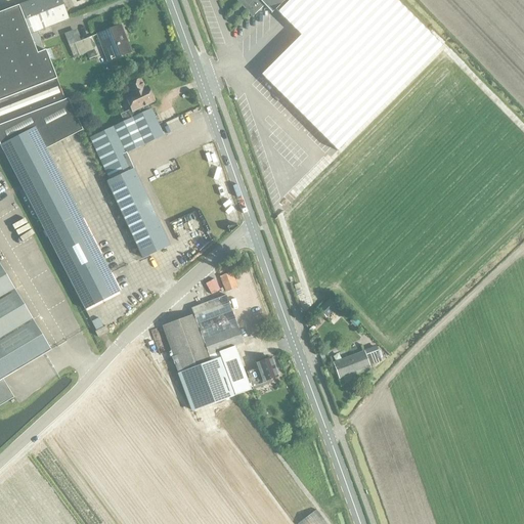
[(0,145),(20,184),(22,188),(85,310),(119,292),(78,212),(64,185),(45,148),(82,130),(73,113),(66,98),(63,99),(55,80),(56,80),(45,49),(44,50),(38,32),(69,19),(60,0),(32,0),(0,12),(0,145)]
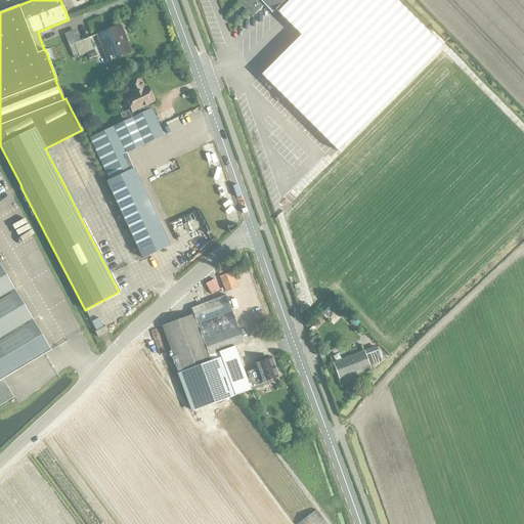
[(238,0),(254,15),(265,4),(269,10),(271,12),(274,9),(301,35),(261,75),(292,106),(310,125),(313,128),(332,145),(337,150),(442,45),(396,0),(238,0)]
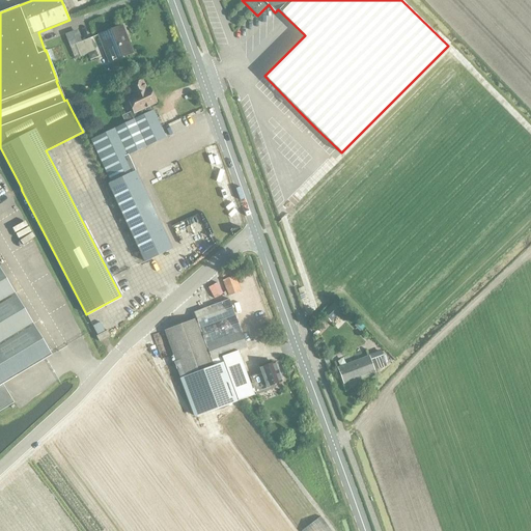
[(98,35),(108,62),(133,52),(122,25),(98,35)]
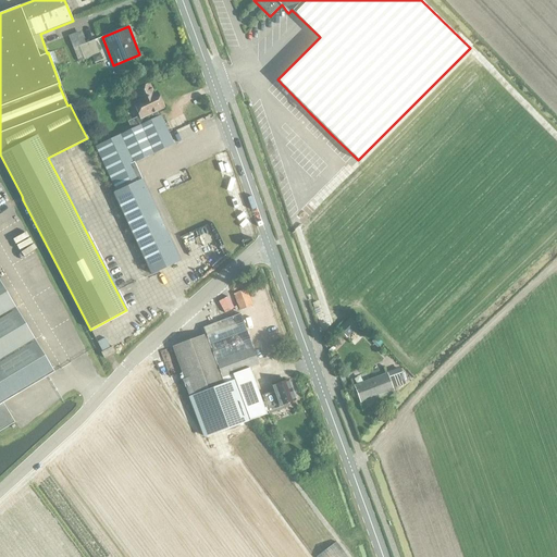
[(84,59),(99,53),(95,40),(78,46),(78,47),(73,49),(77,59),(83,57),(84,59)]
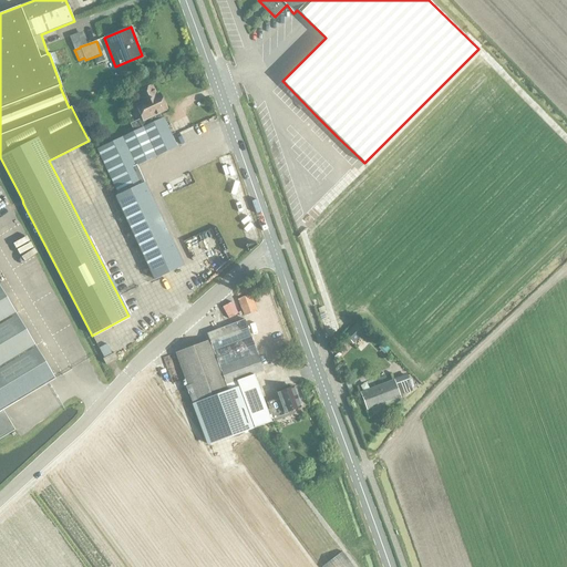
[(126,129),(129,134),(162,119),(158,113),(167,110),(160,94),(157,95),(152,85),(135,93),(140,102),(134,104),(141,119),(130,124),(131,126),(126,129)]
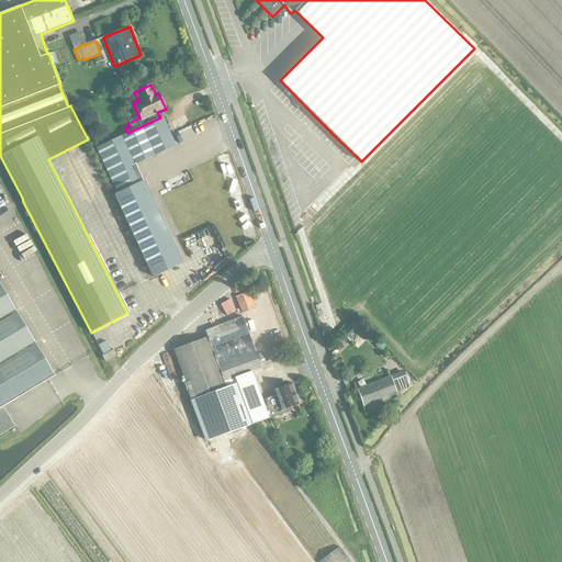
[(94,148),(115,191),(116,192),(116,193),(114,194),(153,277),(181,263),(135,165),(175,145),(161,117),(160,117),(127,133),(94,148)]
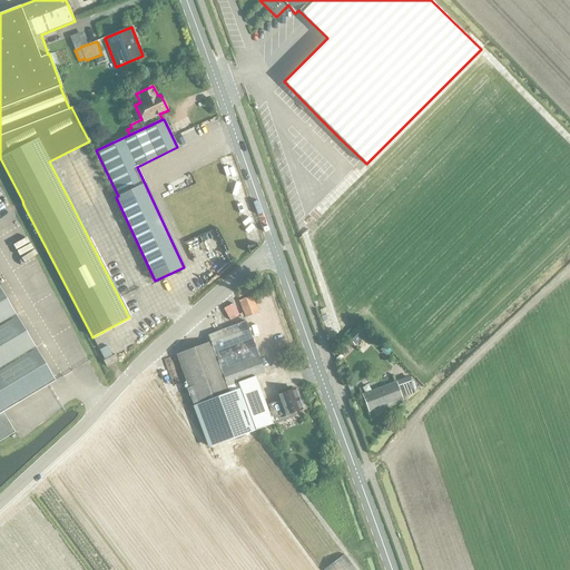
[(0,327),(17,318),(0,290),(0,327)]
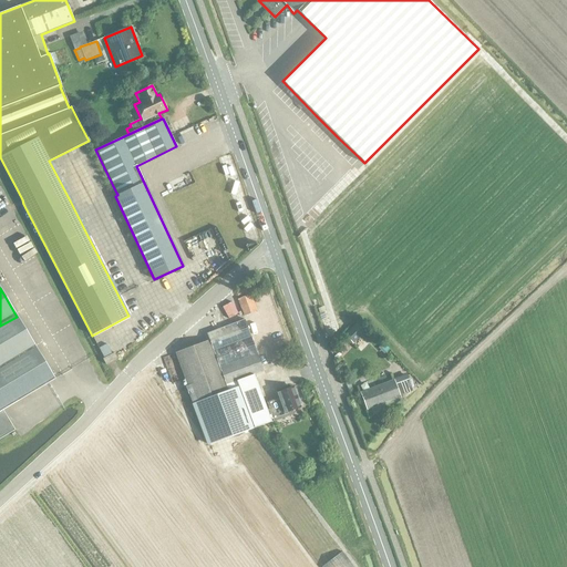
[(250,294),(237,299),(236,299),(243,316),(257,311),(250,294)]
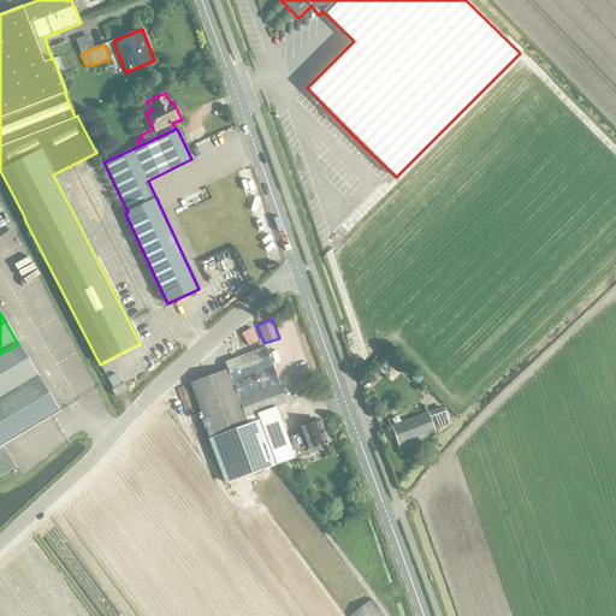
[(248,344),(259,339),(252,326),(241,332),(248,344)]
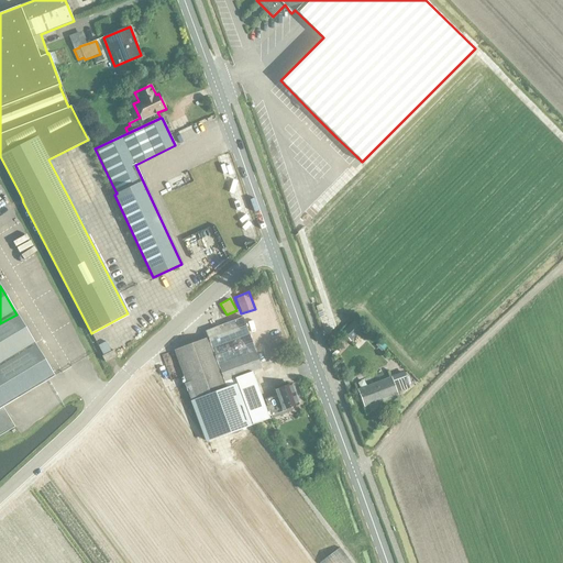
[(17,315),(0,323),(0,368),(36,348),(17,315)]
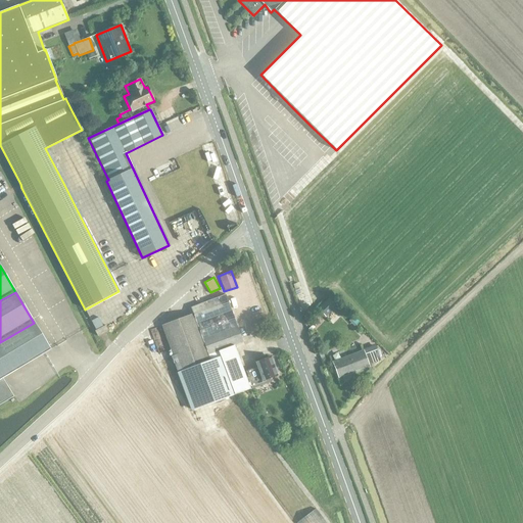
[(161,325),(179,372),(192,410),(250,389),(234,345),(243,342),(236,324),(225,294),(190,307),(192,314),(161,325)]
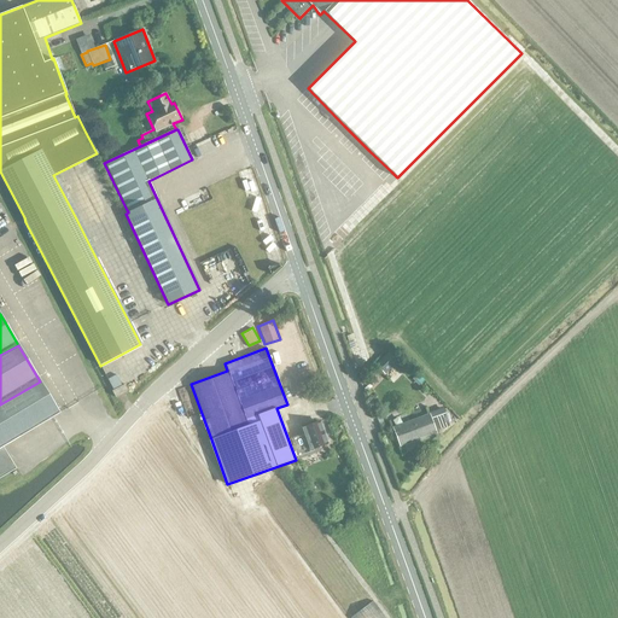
[(374,365),(385,374),(398,361),(389,350),(374,365)]
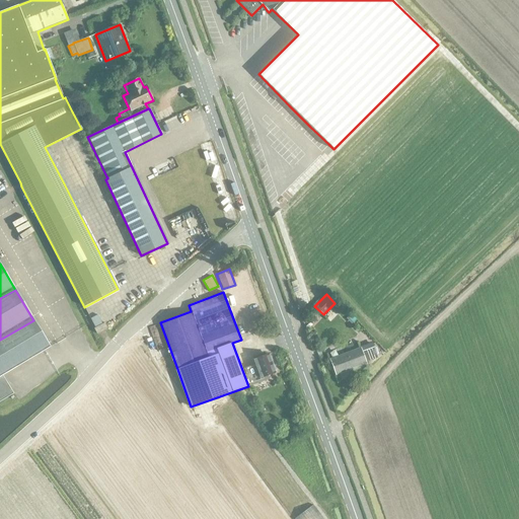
[(33,320),(0,340),(0,376),(2,375),(50,347),(33,320)]
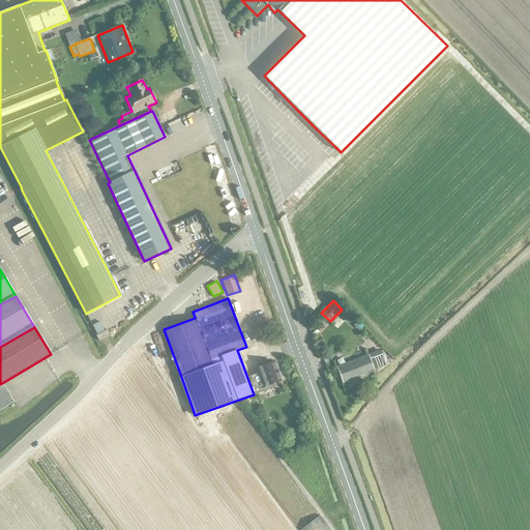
[(110,335),(107,329),(96,335),(98,341),(110,335)]
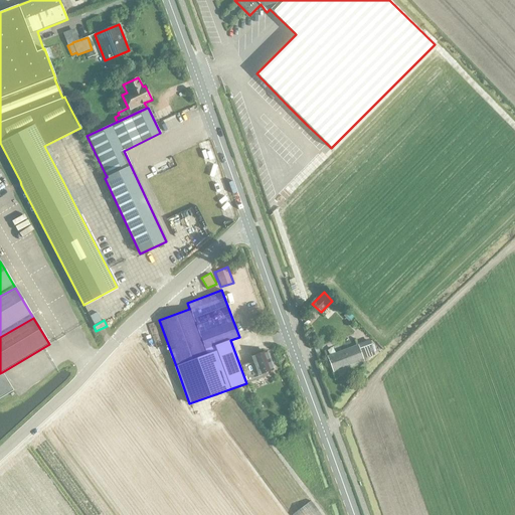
[(357,345),(327,356),(333,371),(363,360),(363,359),(375,354),(370,341),(358,345),(357,345)]
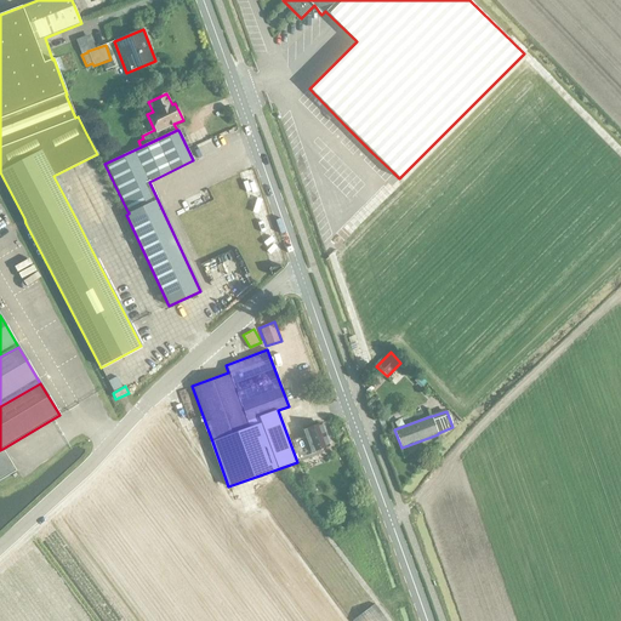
[(305,436),(291,440),(300,462),(323,454),(320,449),(329,445),(322,423),(302,431),(305,436)]
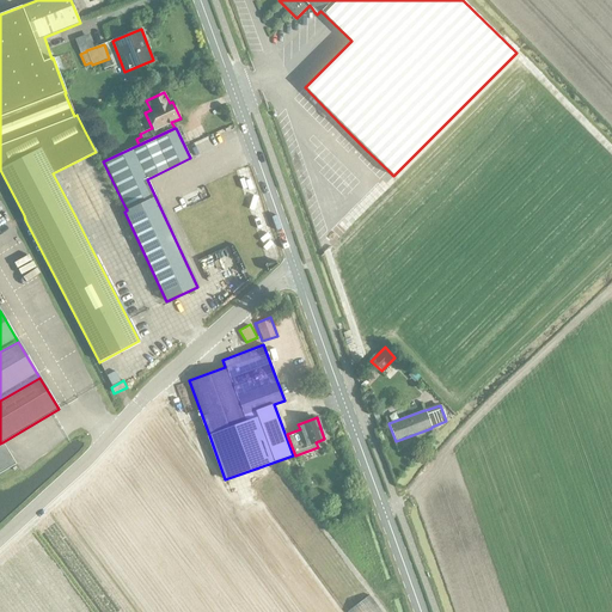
[(2,442),(0,444),(0,472),(16,464),(2,442)]
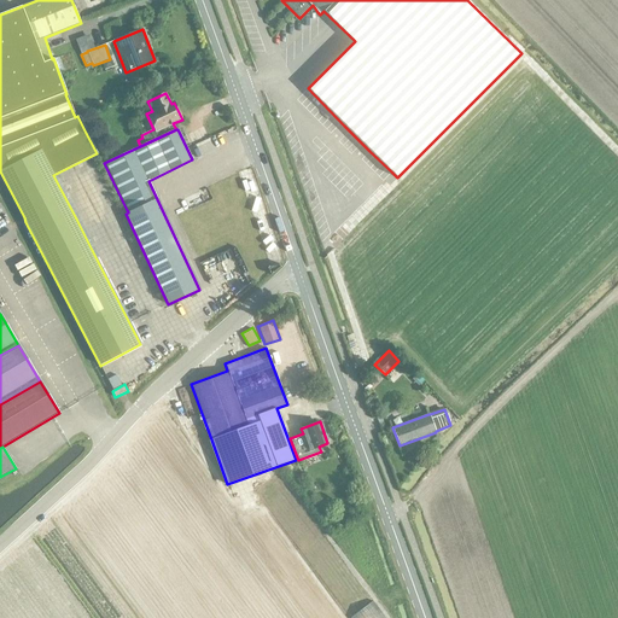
[(388,617),(375,600),(354,614),(355,617),(388,617)]
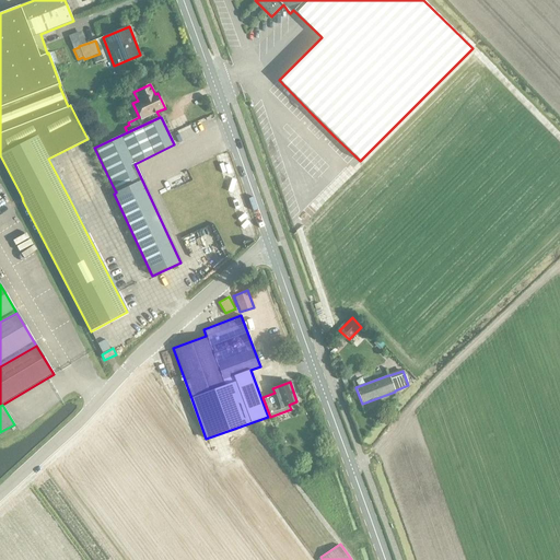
All buildings are outlined.
